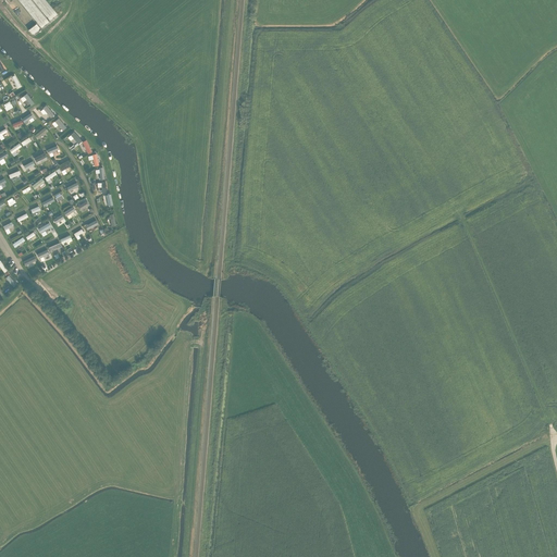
[(17,88),(21,86),(14,74),(11,76),(17,88)]
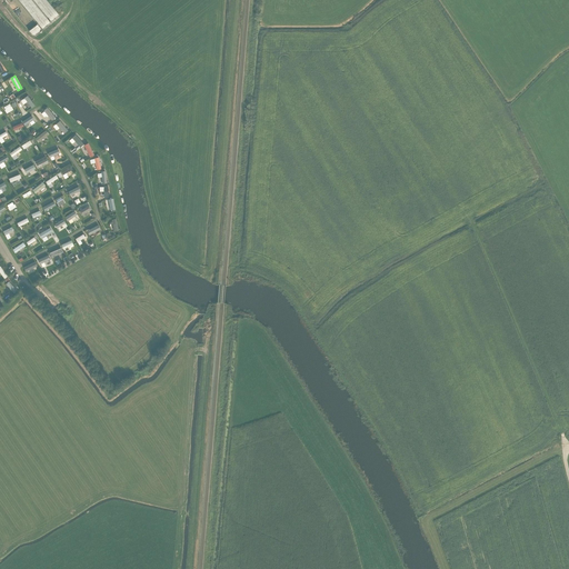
[(28,95),(21,99),(28,109),(30,107),(31,108),(36,106),(28,95)]
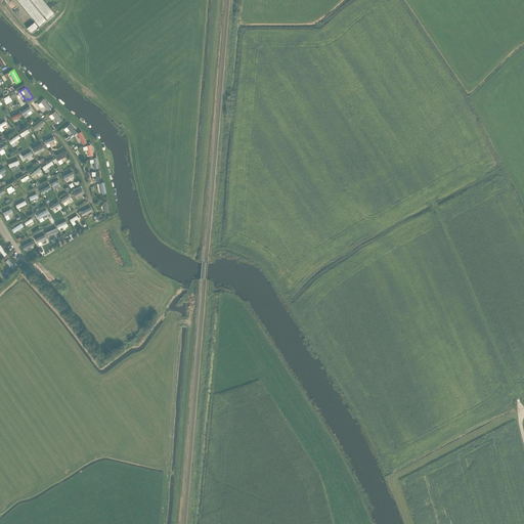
[(3,98),(6,104),(12,101),(9,95),(3,98)]
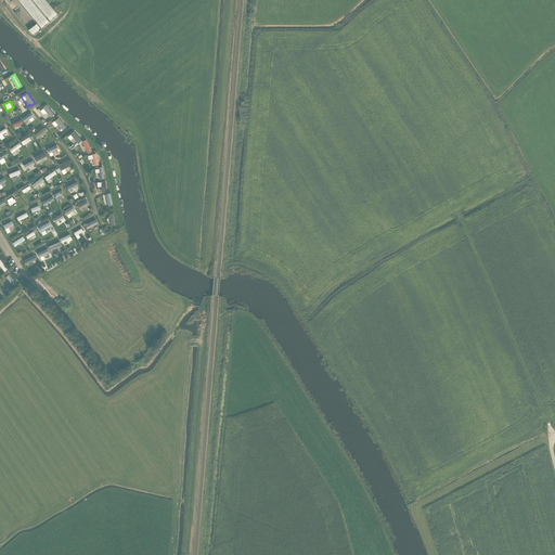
[(50,118),(53,116),(47,106),(43,110),(50,118)]
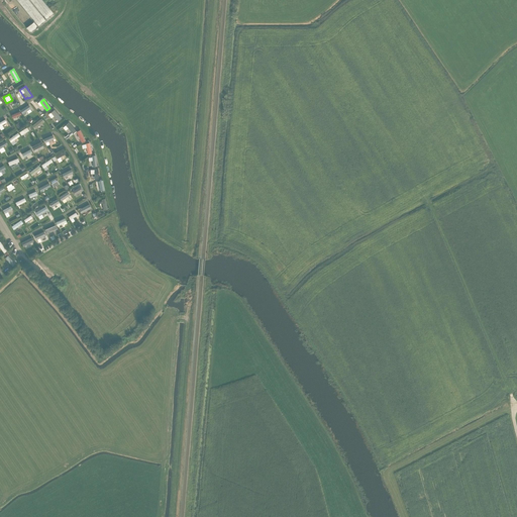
[(48,115),(57,123),(63,117),(54,109),(48,115)]
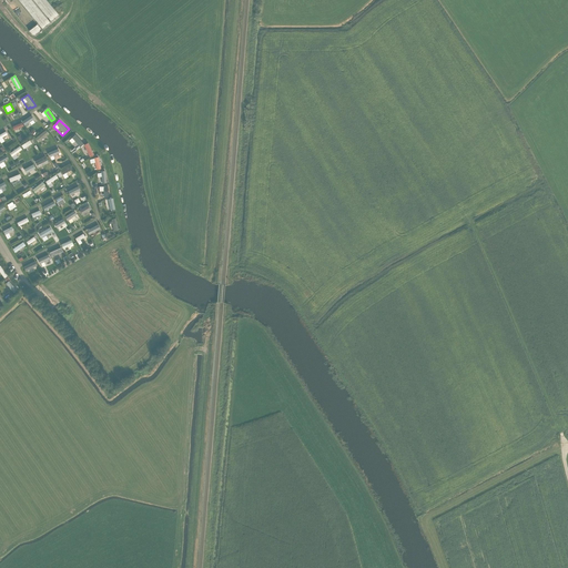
[(84,144),(75,134),(63,143),(66,145),(71,141),(75,146),(71,151),(73,154),(84,144)]
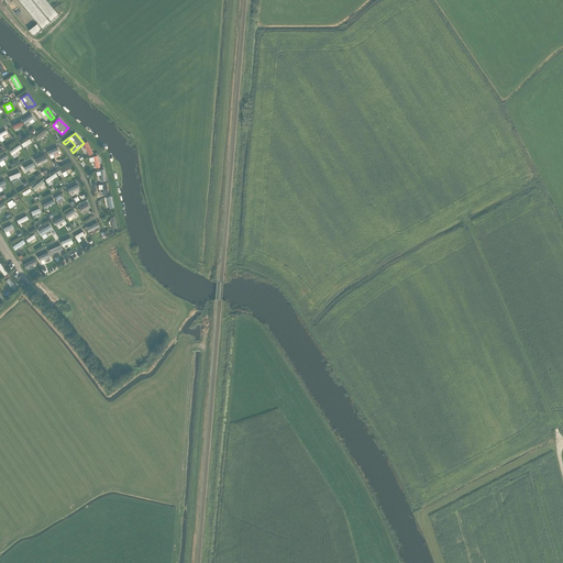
[(21,143),(23,148),(33,143),(30,139),(21,143)]
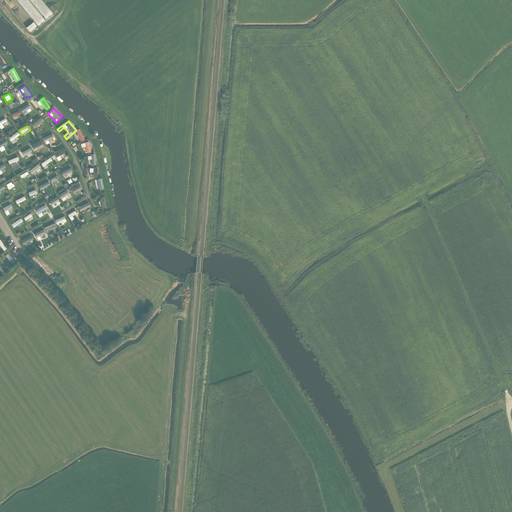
[(80,140),(84,139),(79,127),(76,129),(80,140)]
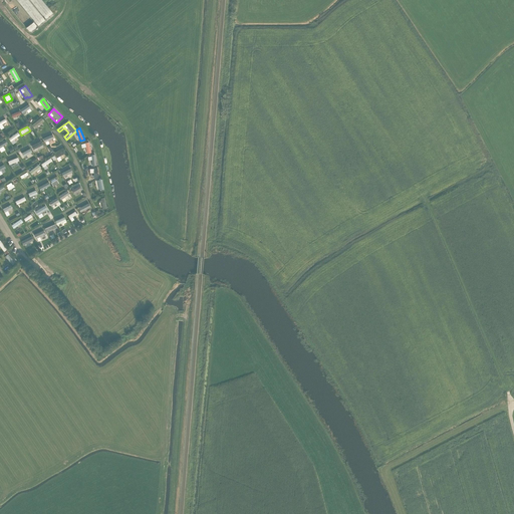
[(8,140),(12,144),(18,139),(14,134),(8,140)]
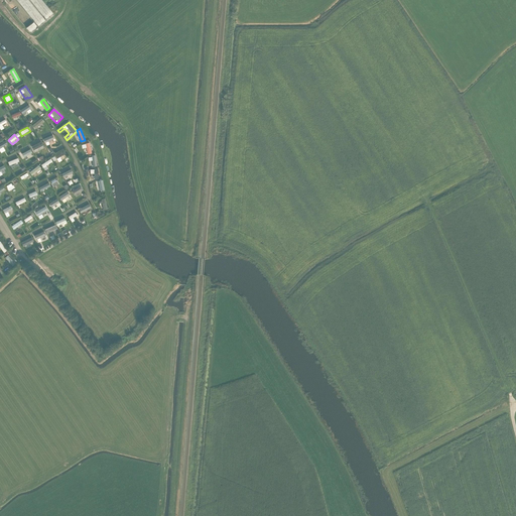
[(33,146),(36,152),(43,149),(40,143),(33,146)]
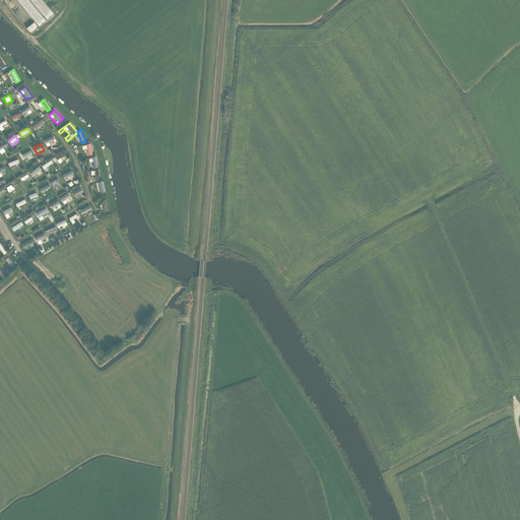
[(23,158),(33,153),(31,150),(21,154),(23,158)]
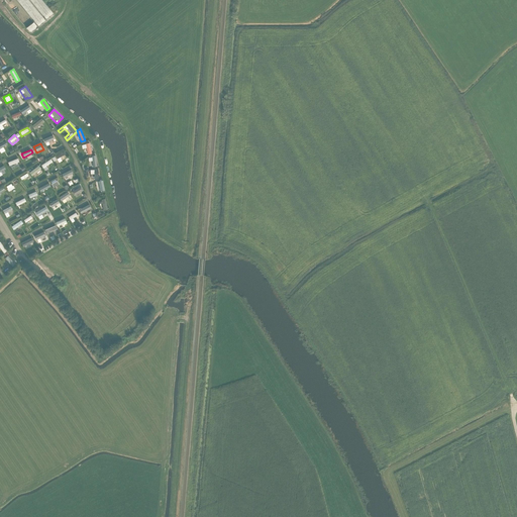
[(55,161),(59,159),(66,153),(65,150),(56,156),(57,159),(56,160),(55,158),(54,158),(55,161)]
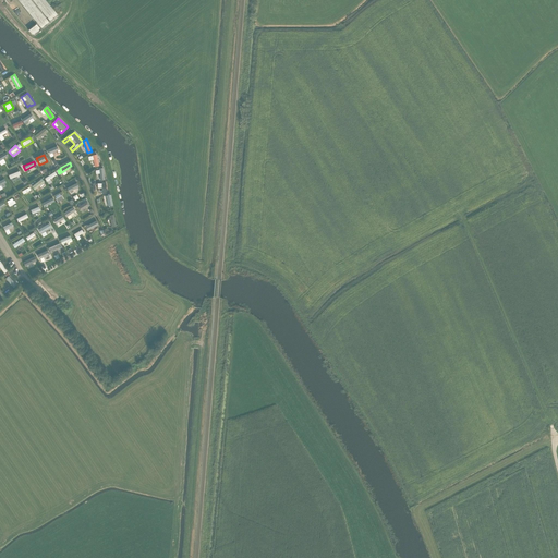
[(9,173),(11,179),(21,176),(19,169),(9,173)]
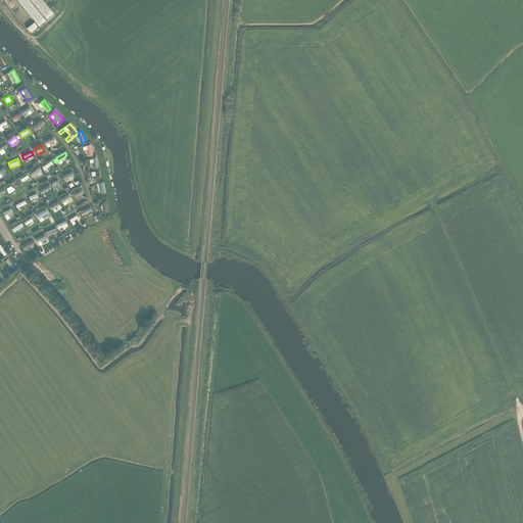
[(51,160),(42,167),(44,171),(54,163),(51,160)]
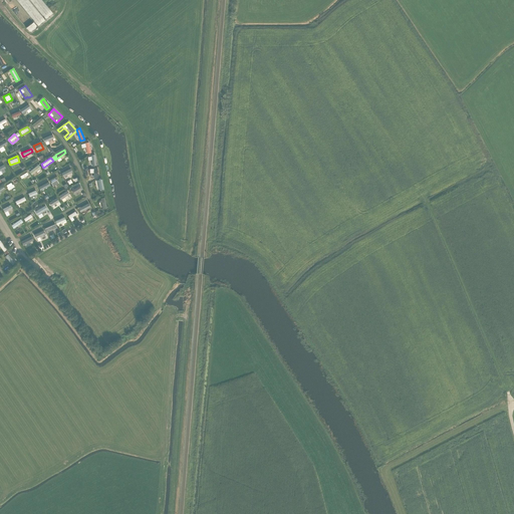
[(32,175),(41,168),(39,164),(29,171),(32,175)]
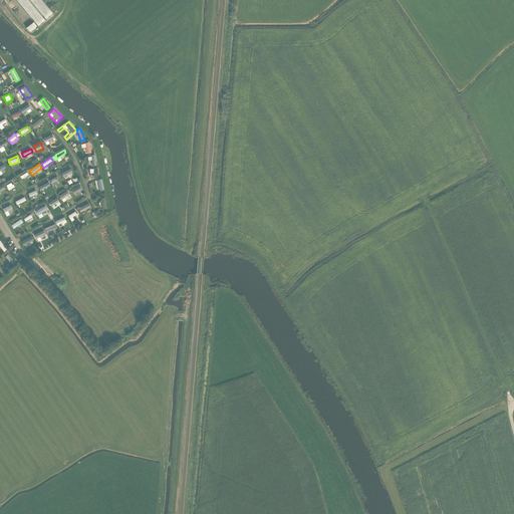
[(62,173),(66,179),(71,175),(68,170),(62,173)]
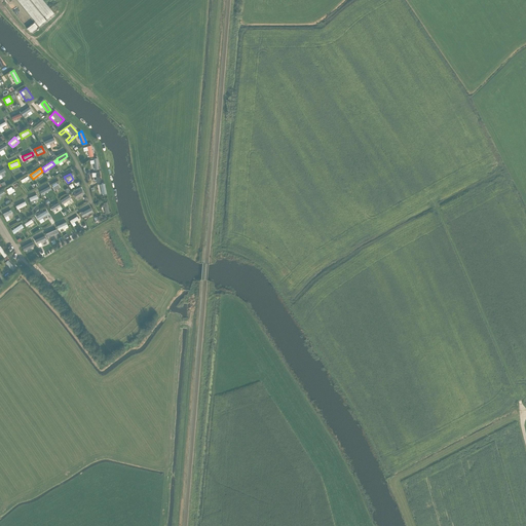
[(25,179),(20,182),(22,187),(28,185),(25,179)]
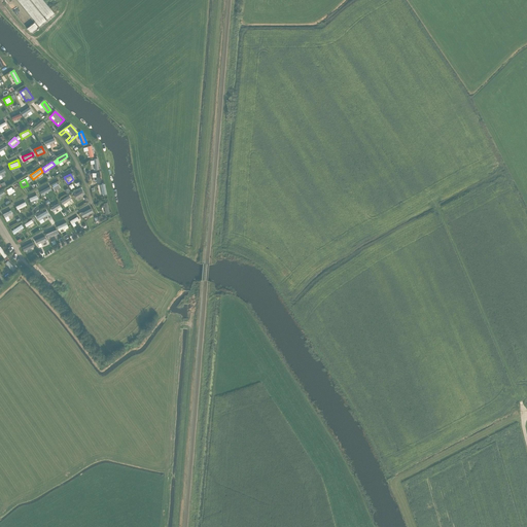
[(51,184),(55,190),(61,187),(57,181),(51,184)]
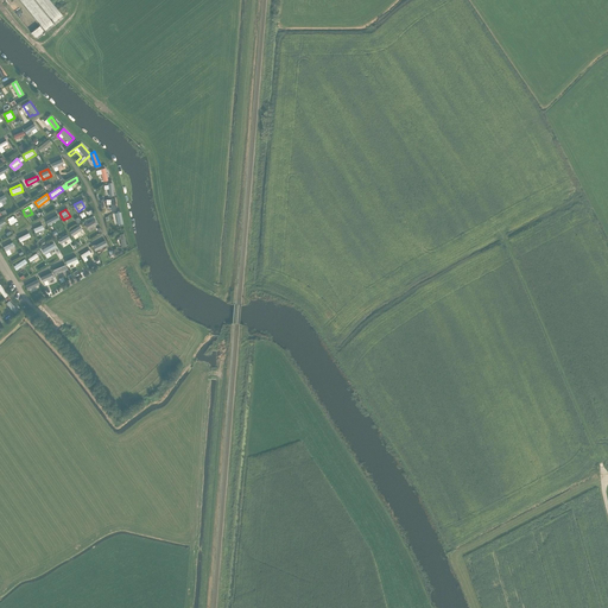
[(48,223),(59,219),(57,214),(45,220),(48,223)]
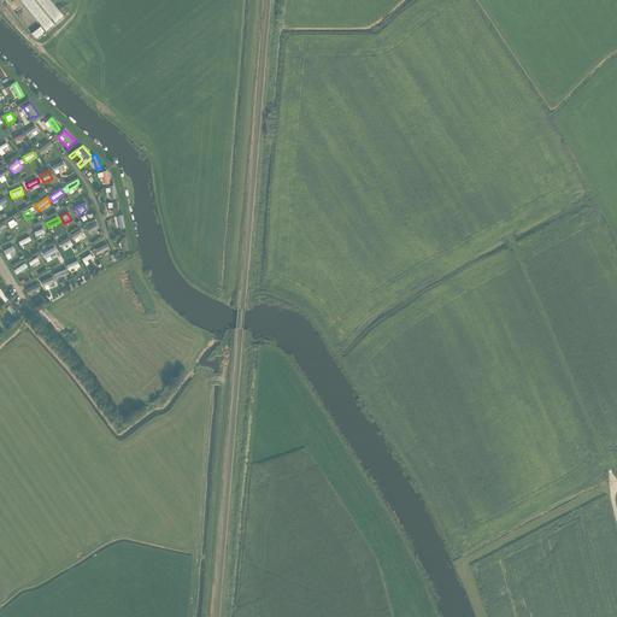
[(86,227),(89,233),(100,225),(97,221),(86,227)]
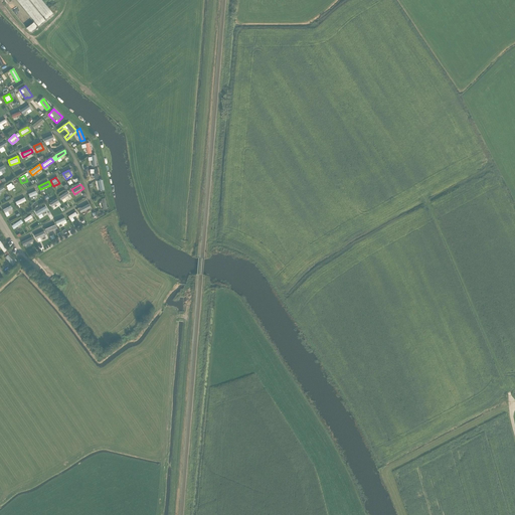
[(35,189),(28,193),(31,198),(38,193),(35,189)]
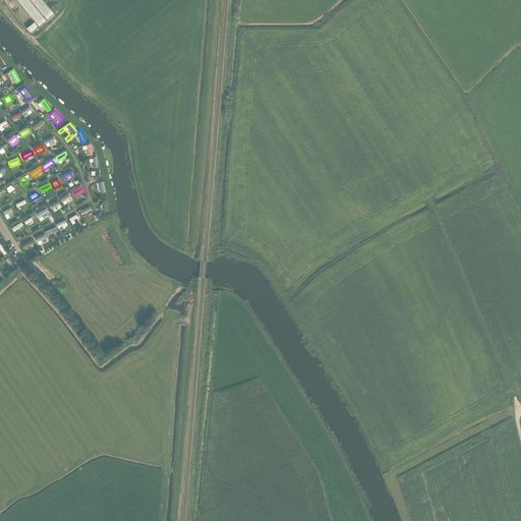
[(69,201),(68,199),(70,197),(68,193),(60,198),(64,205),(69,201)]
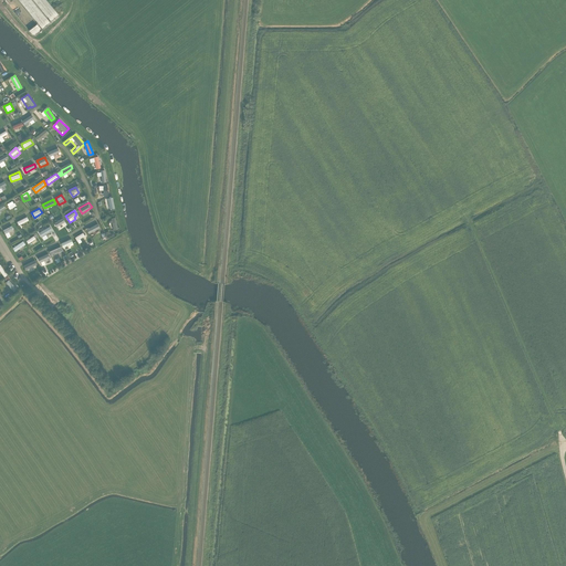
[(27,216),(17,221),(19,226),(29,220),(27,216)]
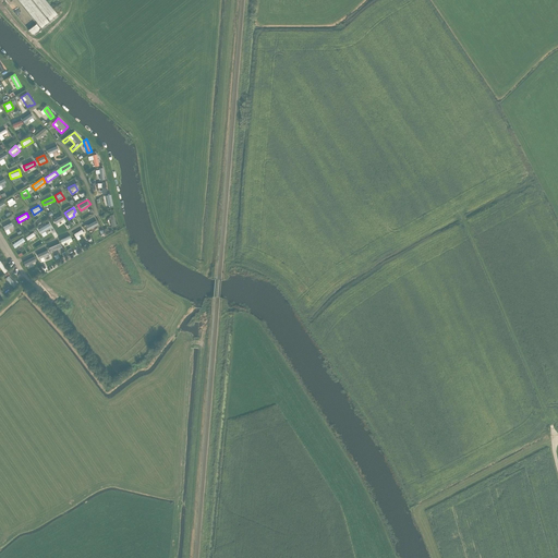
[(5,229),(16,223),(14,220),(3,225),(5,229)]
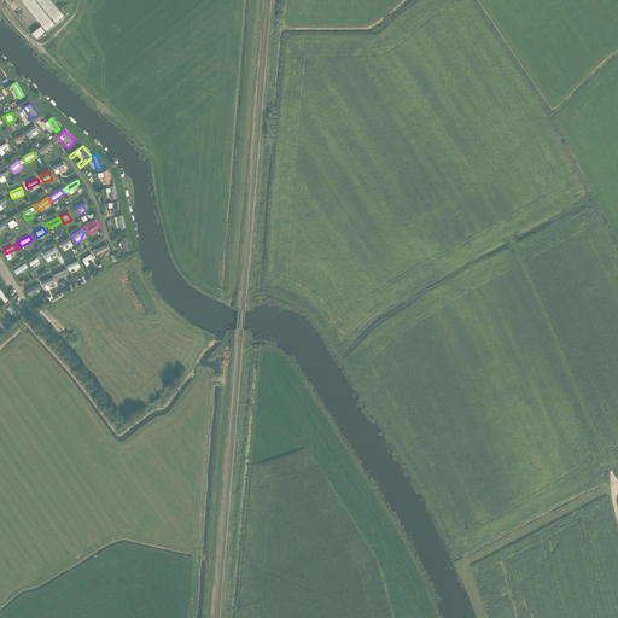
[(103,255),(101,254),(109,250),(105,244),(95,249),(100,257),(103,255)]
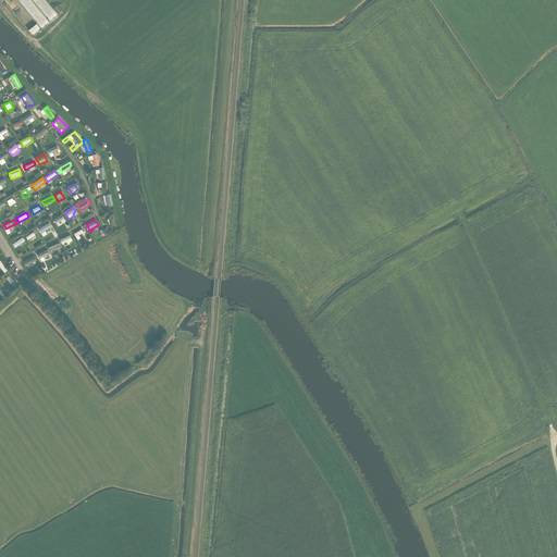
[(38,229),(40,233),(51,225),(49,222),(38,229)]
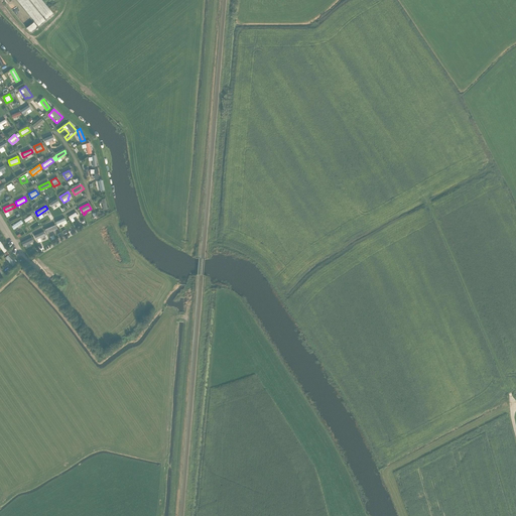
[(68,214),(70,219),(78,215),(76,210),(68,214)]
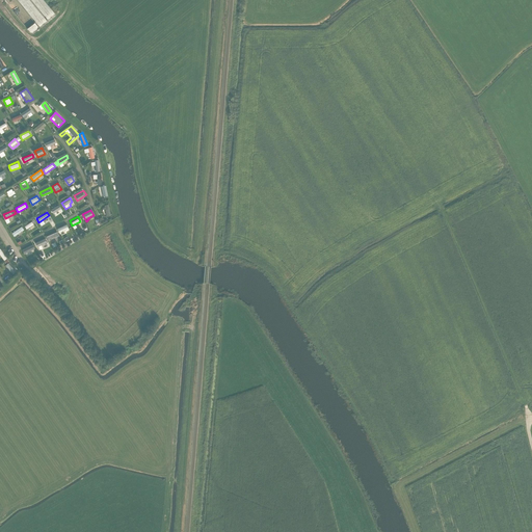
[(67,223),(58,228),(60,234),(70,230),(67,223)]
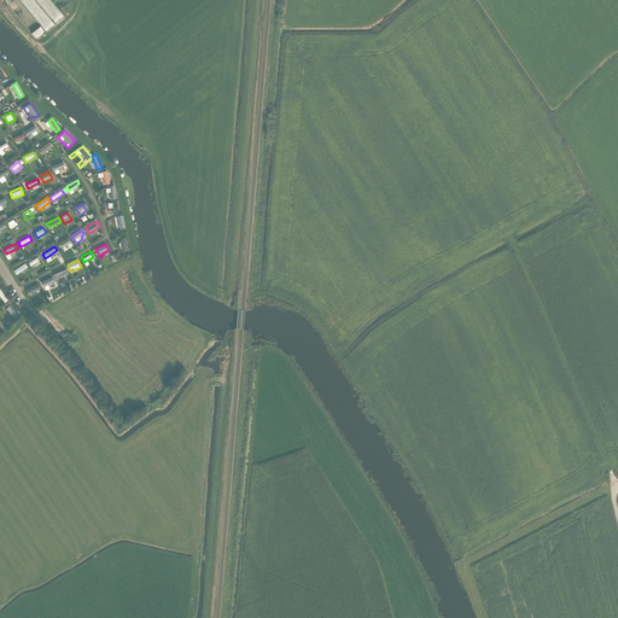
[(13,269),(17,274),(29,268),(25,262),(13,269)]
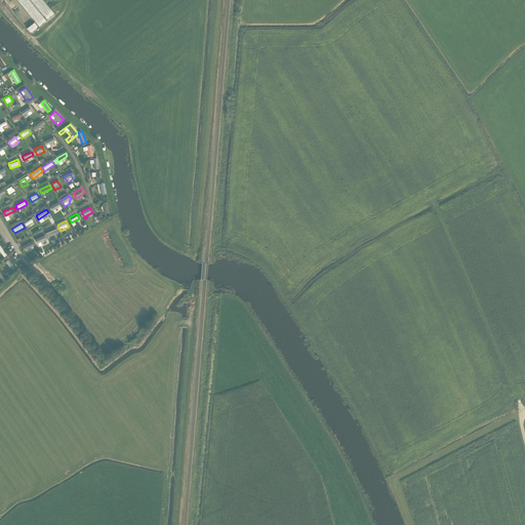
[(46,232),(51,244),(55,242),(53,236),(58,234),(56,228),(46,232)]
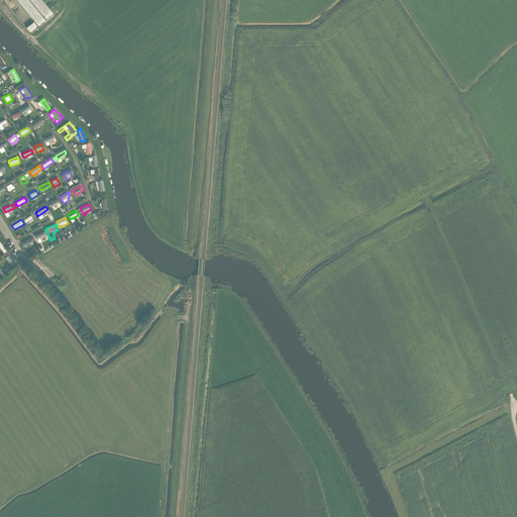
[(38,241),(41,240),(40,237),(45,234),(44,231),(35,235),(38,241)]
